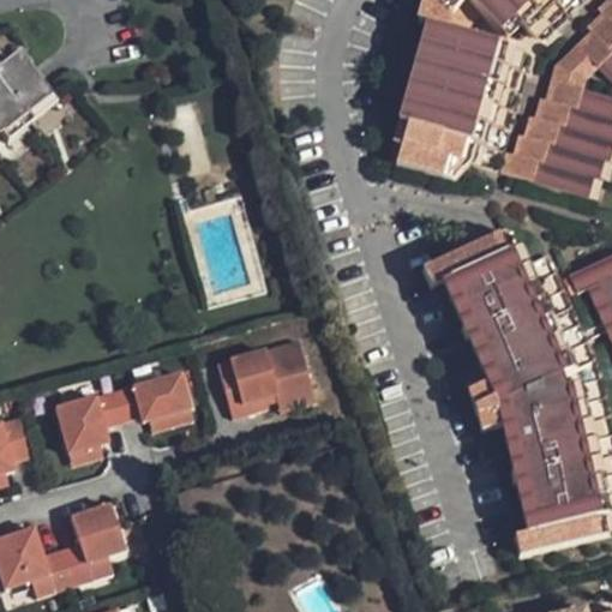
[(498,145),(525,52),(475,35),(484,27),(491,33),(504,36),(513,29),(521,37),(538,41),(581,0),(415,0),(411,15),(420,17),(391,111),(400,113),(385,157),(455,179),(461,157),(492,167),(498,145)]
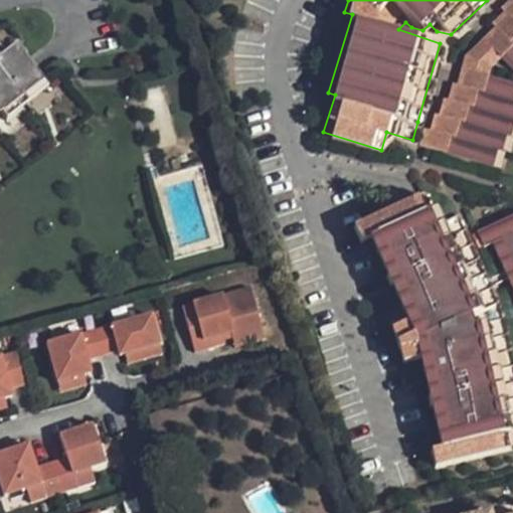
[(508,114),(512,115),(512,110),(512,98),(507,97),(512,80),(478,69),(482,57),(490,49),(512,73),(512,0),(503,0),(492,9),(496,13),(498,16),(488,25),(491,28),(479,39),(477,36),(462,48),(458,62),(463,64),(457,81),(453,80),(448,96),(444,95),(439,111),(436,111),(430,126),(426,125),(420,142),(486,163),(491,145),(495,146),(500,130),(502,131),(508,114)]
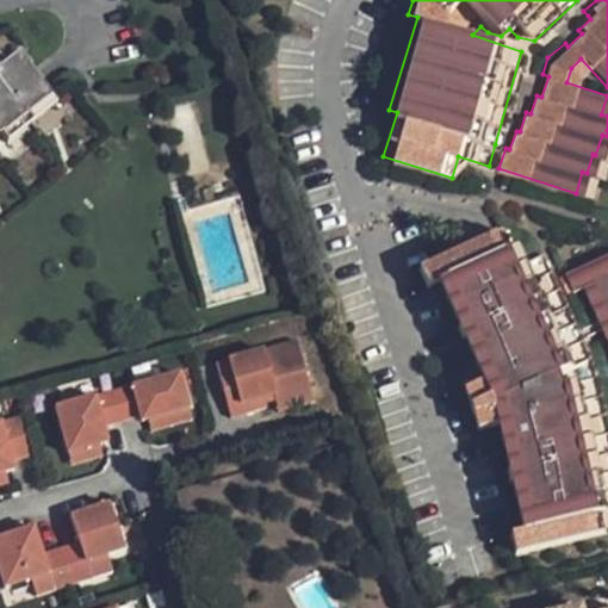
[(590,19),(588,16),(575,26),(578,30),(590,19)]
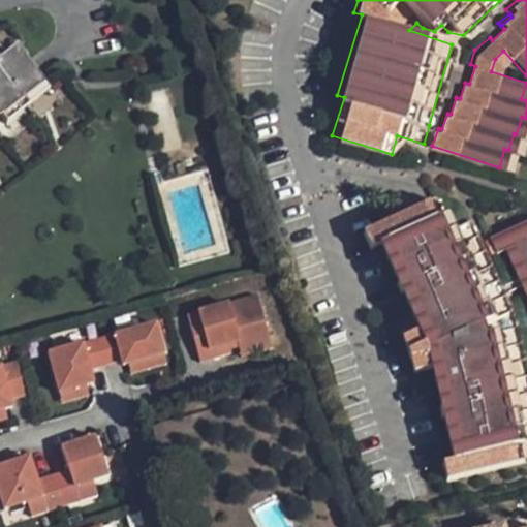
[(504,29),(501,26),(490,37),(492,40),(504,29)]
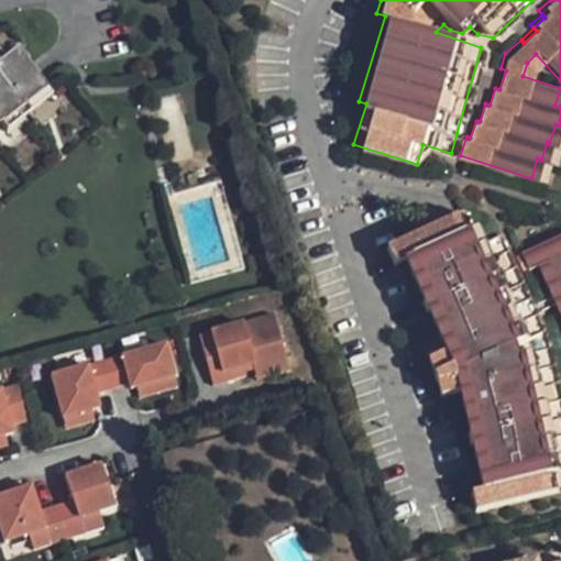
[(0,66),(10,59),(0,45),(0,66)]
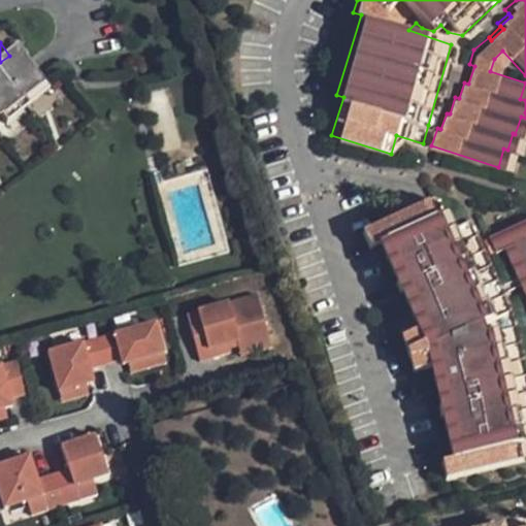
[(0,113),(5,109),(47,77),(24,44),(9,56),(0,62),(0,113)]
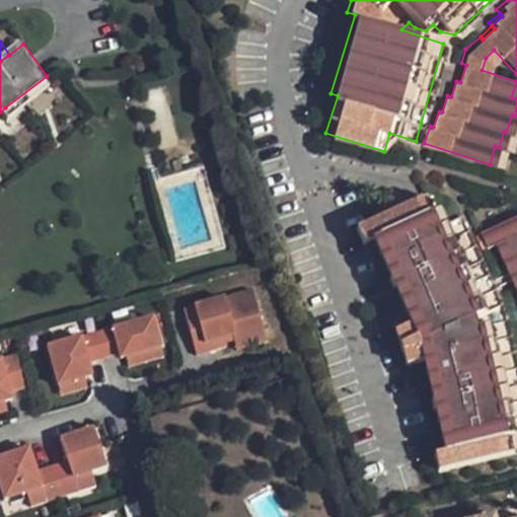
[(460,82),(466,65),(461,63),(456,81),(460,82)]
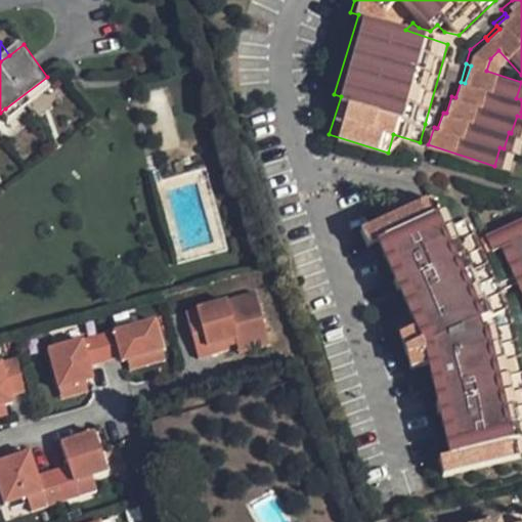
[(47,77),(5,109),(12,119),(55,88),(47,77)]
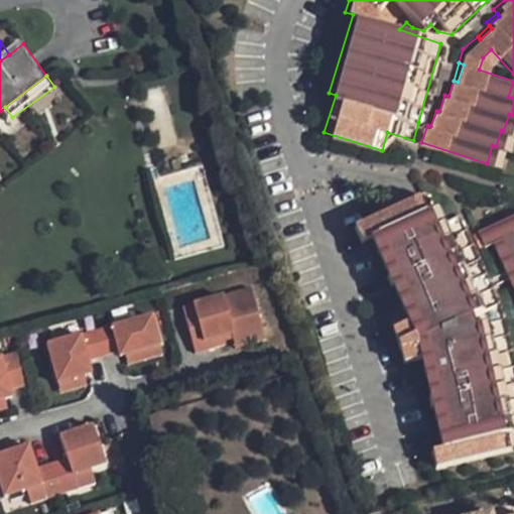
[(448,96),(454,81),(450,80),(444,95),(448,96)]
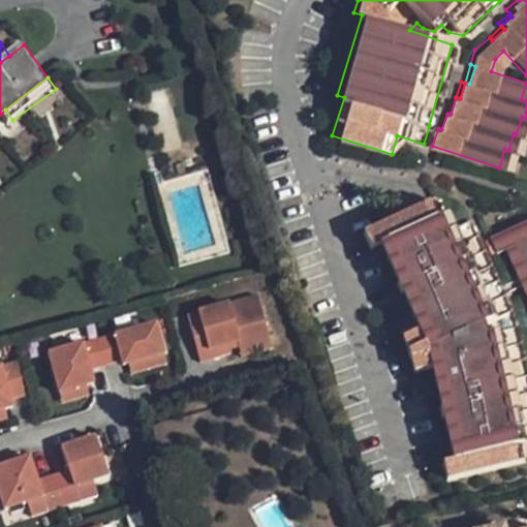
[(451,114),(456,97),(453,96),(447,114),(451,114)]
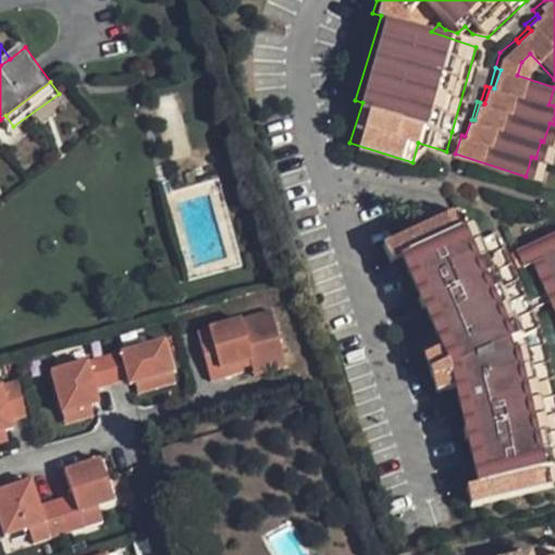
[(465,136),(471,120),(467,118),(461,135),(465,136)]
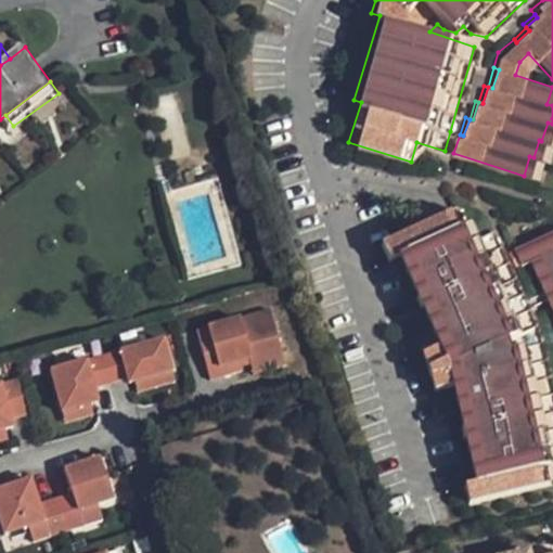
[(450,131),(445,151),(453,153),(460,134),(450,131)]
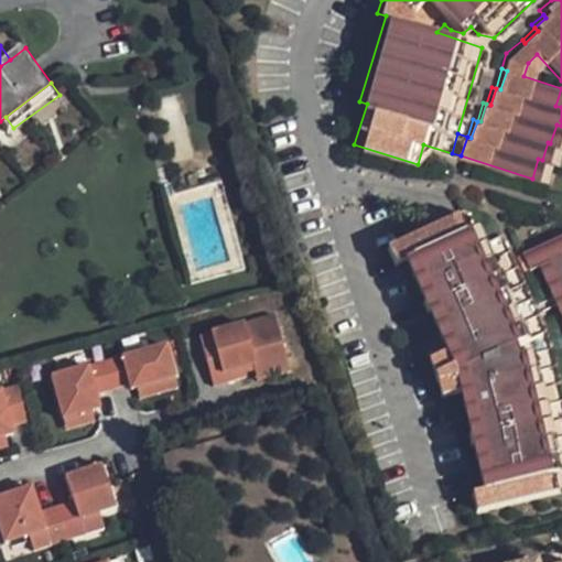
[(466,488),(471,505),(551,484),(547,468),(561,464),(561,415),(543,338),(505,236),(487,244),(482,226),(473,229),(467,213),(387,244),(393,260),(409,255),(444,346),(430,353),(442,391),(460,387),(483,484),(466,488)]
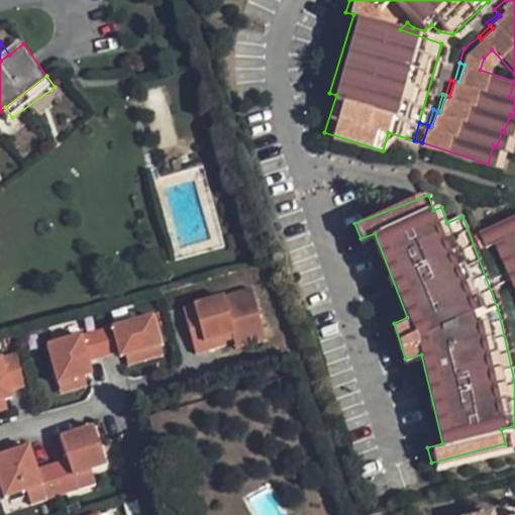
[(514,220),(480,234),(486,249),(496,244),(514,293),(514,220)]
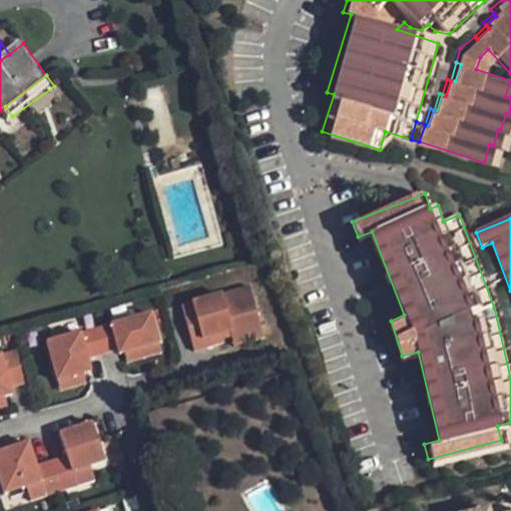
[(249,284),(181,303),(194,348),(225,339),(222,332),(231,330),(260,322),(249,284)]
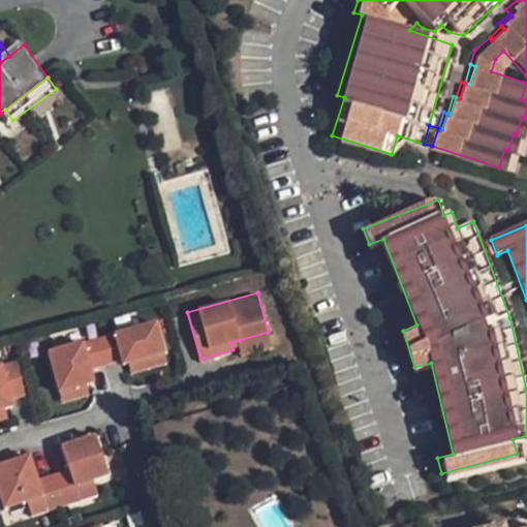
[(100,335),(107,362),(121,358),(123,363),(130,361),(165,350),(156,320),(100,335)]
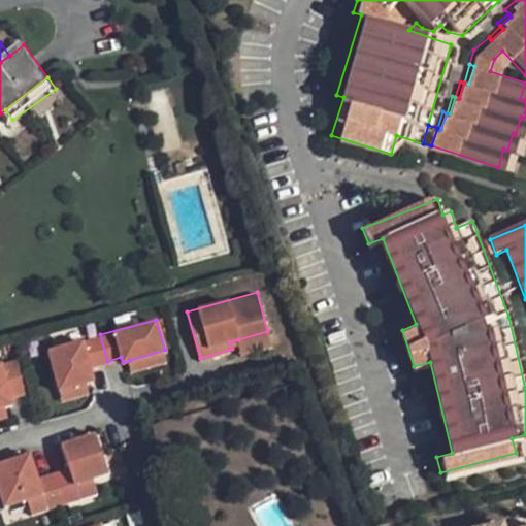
[(267,331),(238,339),(241,351),(271,342),(267,331)]
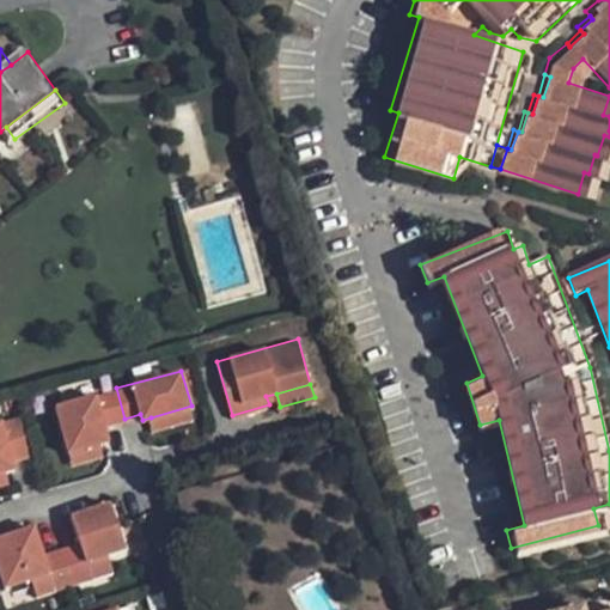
[(124,419),(116,388),(60,404),(73,451),(103,443),(113,439),(109,424),(124,419)]
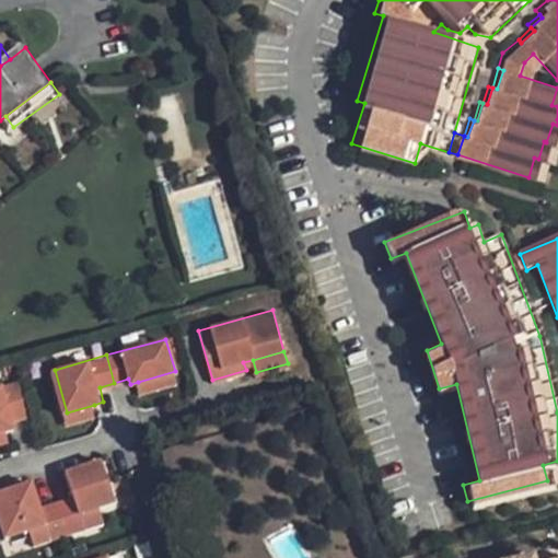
[(175,371),(138,382),(141,392),(177,382),(175,371)]
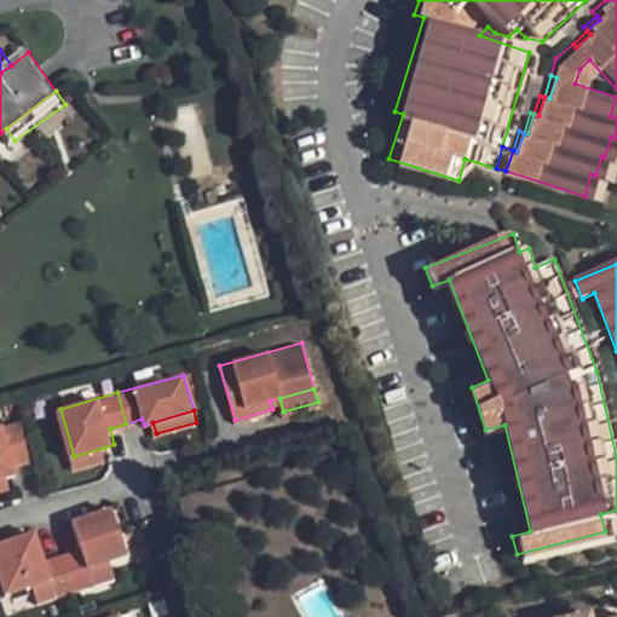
[(0,479),(11,477),(19,474),(17,465),(35,459),(24,419),(0,425),(0,479)]
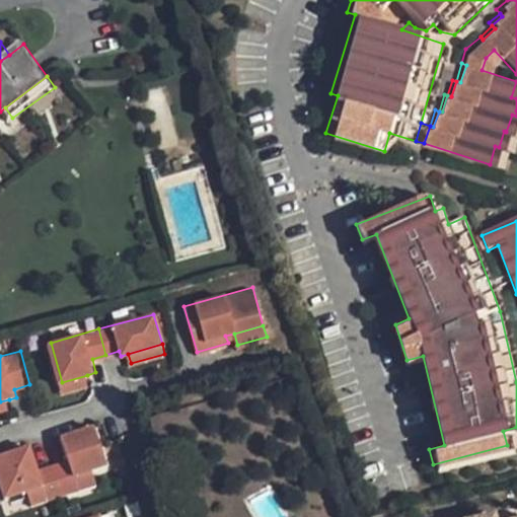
[(87,375),(62,382),(65,391),(90,384),(87,375)]
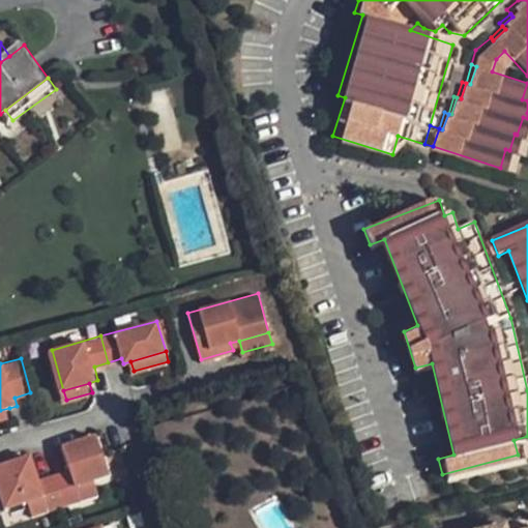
[(9,408),(0,410),(0,418),(10,416),(9,408)]
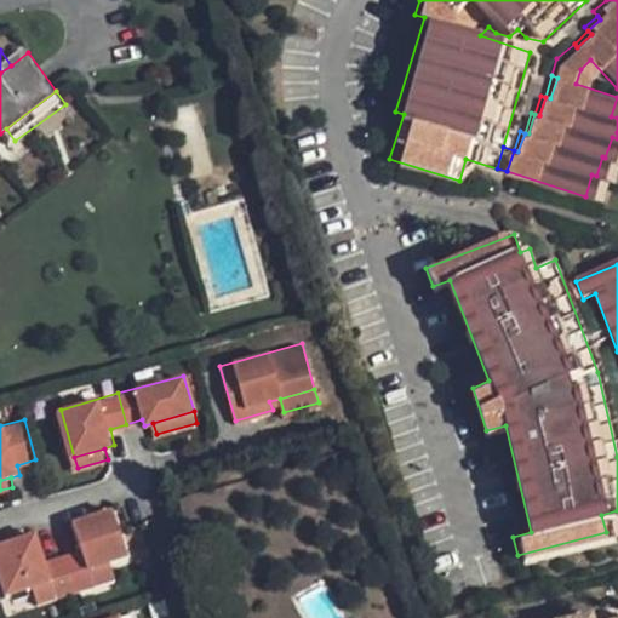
[(63,551),(75,591),(96,585),(91,567),(110,562),(127,556),(115,510),(75,522),(81,547),(63,551)]
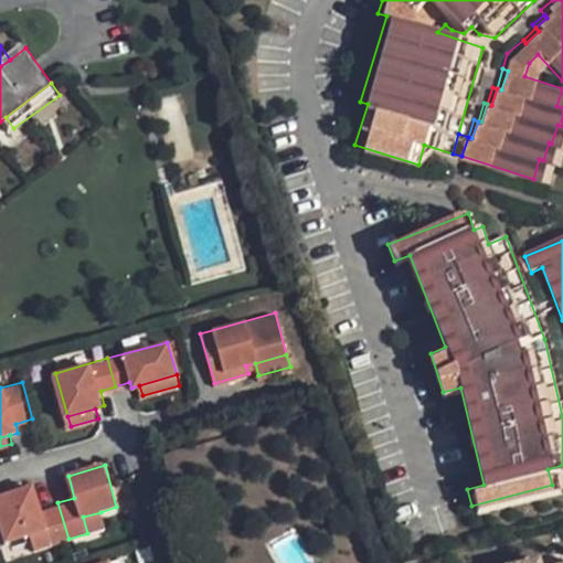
[(68,539),(57,502),(41,508),(34,484),(0,492),(0,522),(4,539),(24,532),(41,529),(45,544),(68,539)]
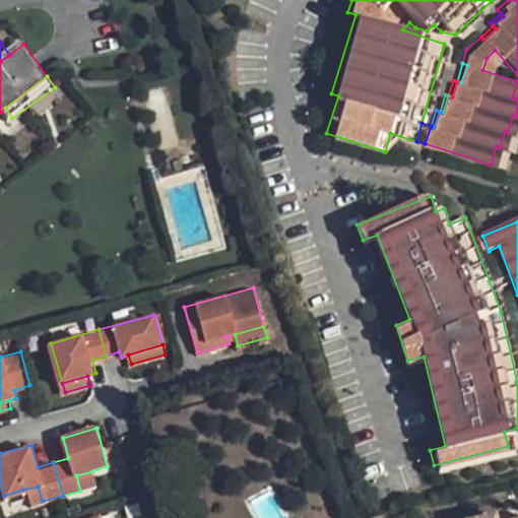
[(92,471),(76,475),(80,491),(96,486),(92,471)]
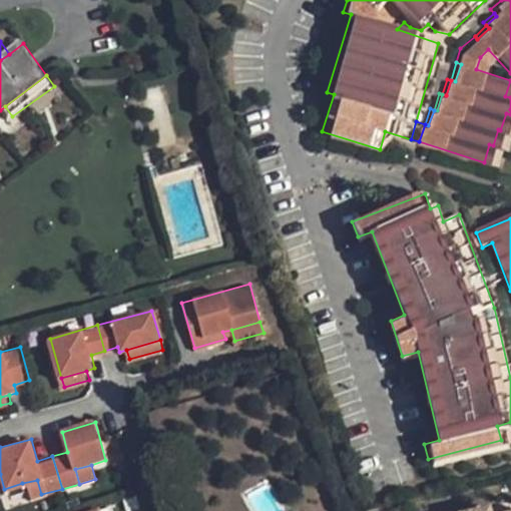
[(37,480),(22,483),(27,498),(41,494),(37,480)]
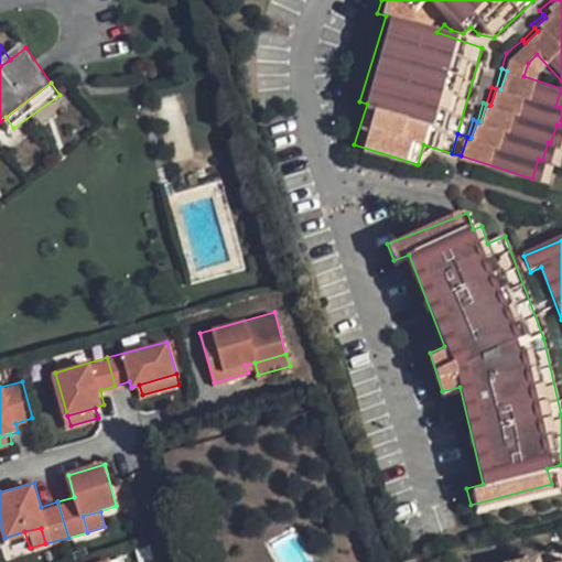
[(561,561),(561,554),(537,560),(535,552),(493,561),(561,561)]
